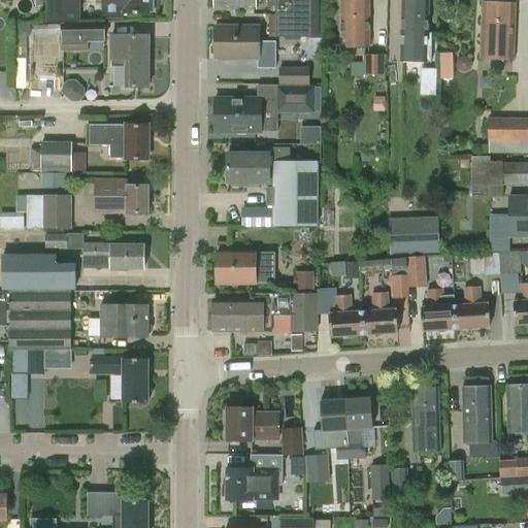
[(45,0),(45,24),(79,24),(79,0),(45,0)]
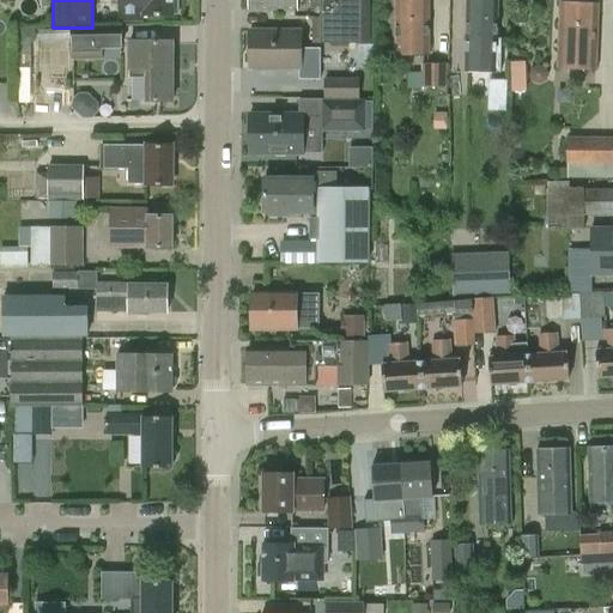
[(171,0),(117,0),(119,22),(140,22),(140,14),(173,14),(173,12),(178,13),(177,0),(173,0),(171,0)]
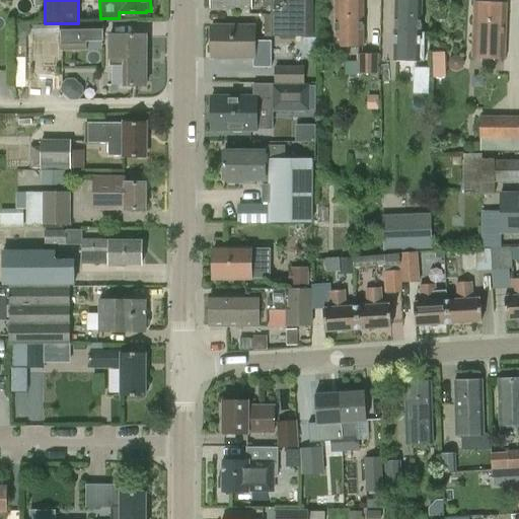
[(311,0),(210,0),(211,9),(249,9),(249,15),(265,15),(265,38),(311,38),(311,0)]
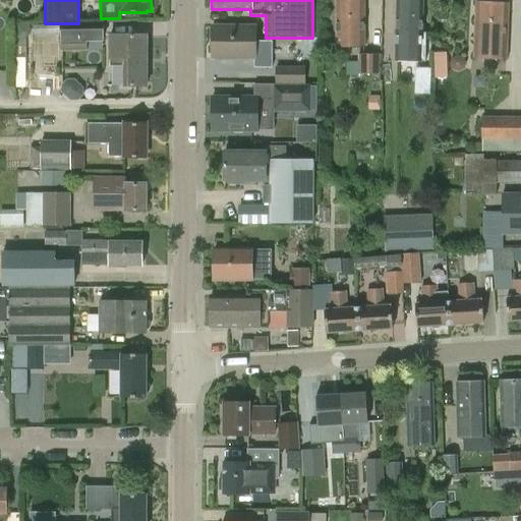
[(335,0),(336,47),(363,47),(363,0),(335,0)]
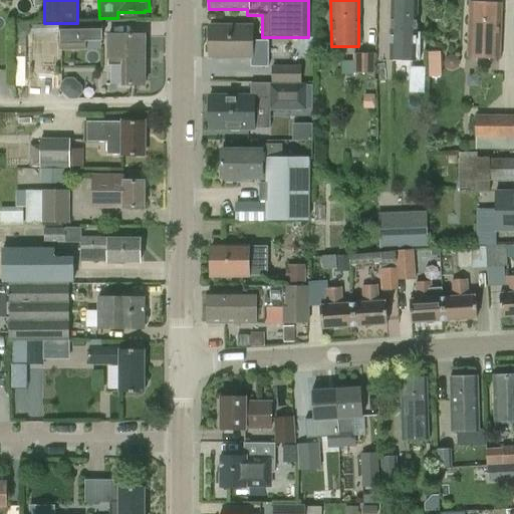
[(390,33),(389,61),(419,61),(420,33),(416,33),(417,1),(415,1),(413,0),(404,0),(403,1),(391,1),(390,33)]
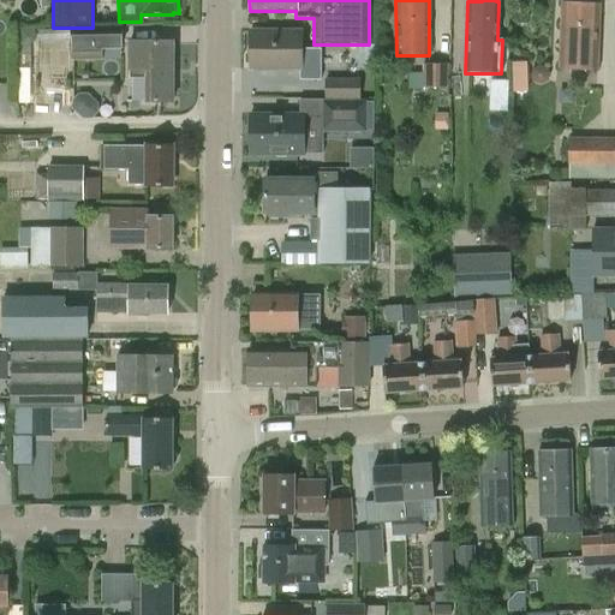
[(597,72),(598,7),(596,7),(597,1),(585,0),(584,7),(561,6),(559,71),(597,72)]
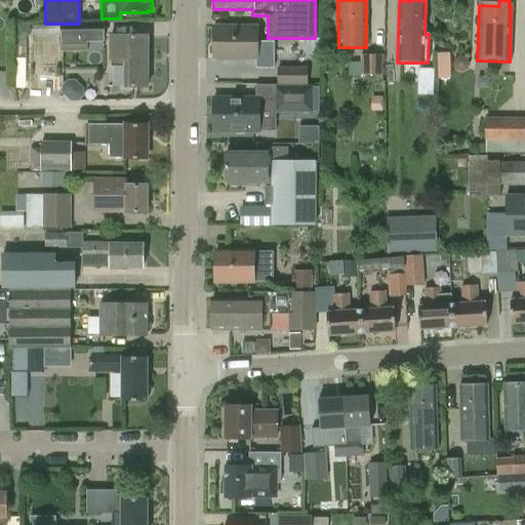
[(105,24),(61,25),(62,51),(88,51),(88,42),(105,41),(105,24)]
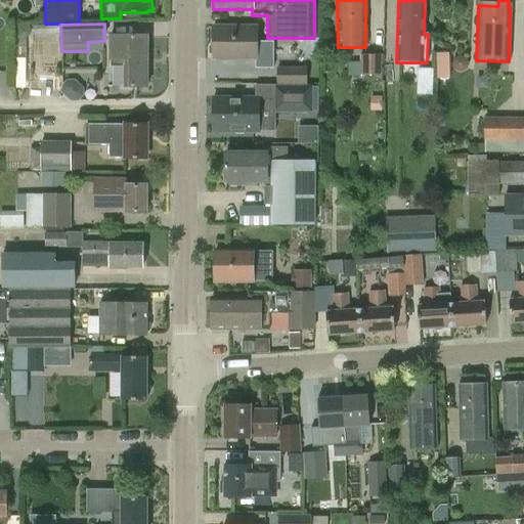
[(25,88),(26,41),(30,37),(30,27),(17,26),(16,87),(25,88)]
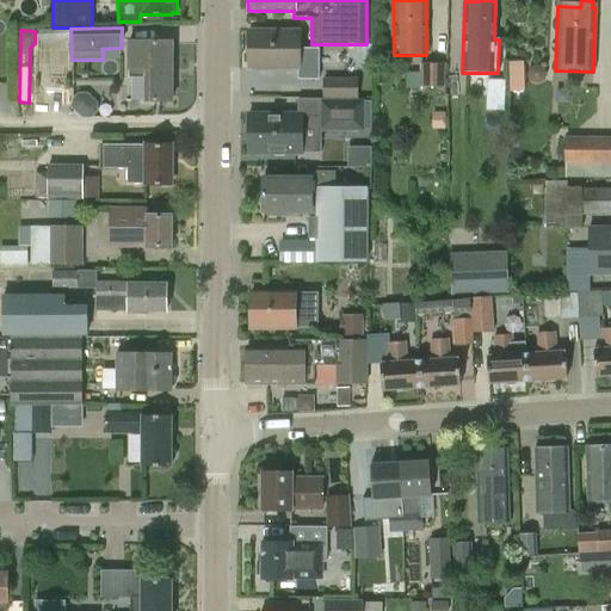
[(300,68),(300,79),(319,79),(319,49),(300,49),(300,30),(248,31),(248,69),(300,68)]
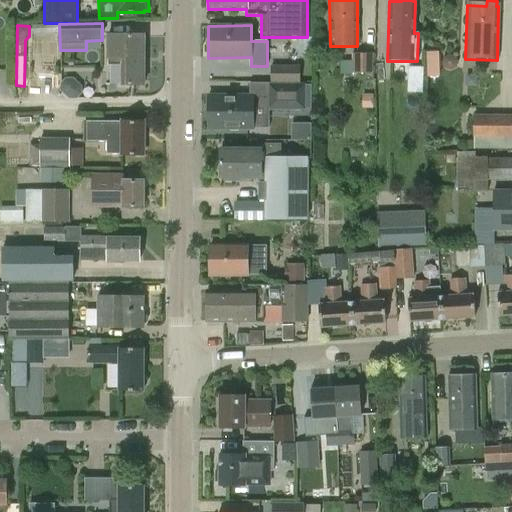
[(108,35),(108,66),(122,66),(122,85),(143,86),(144,35),(108,35)]
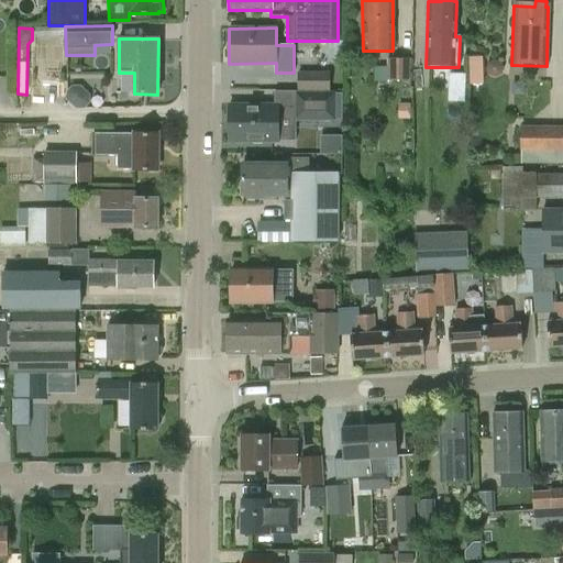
[(410,58),(386,57),(386,67),(379,67),(379,81),(409,83),(410,58)]
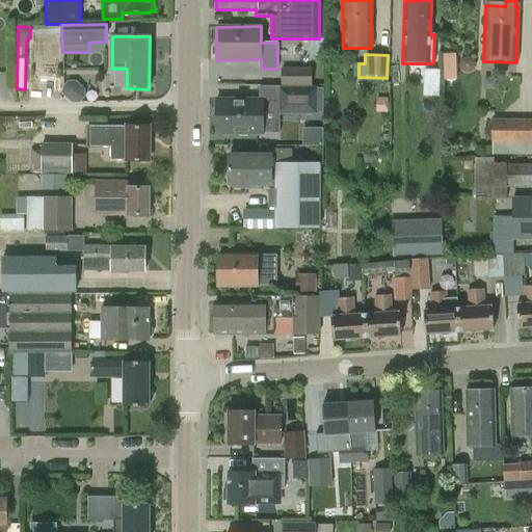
[(476,63),(473,57),(467,56),(460,59),(458,65),(461,72),(468,73),(474,70),(476,63)]
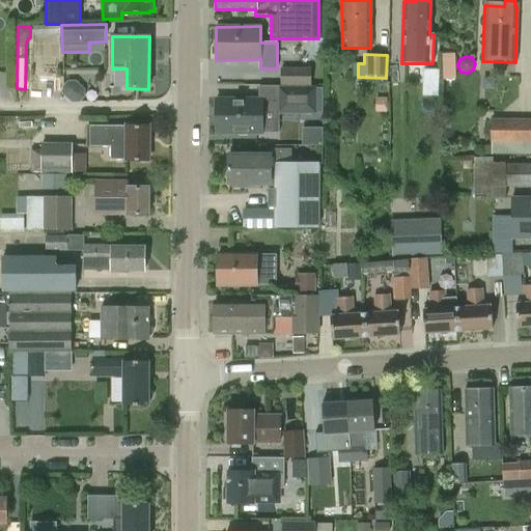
[(280,86),(311,86),(311,68),(280,68),(280,86)]
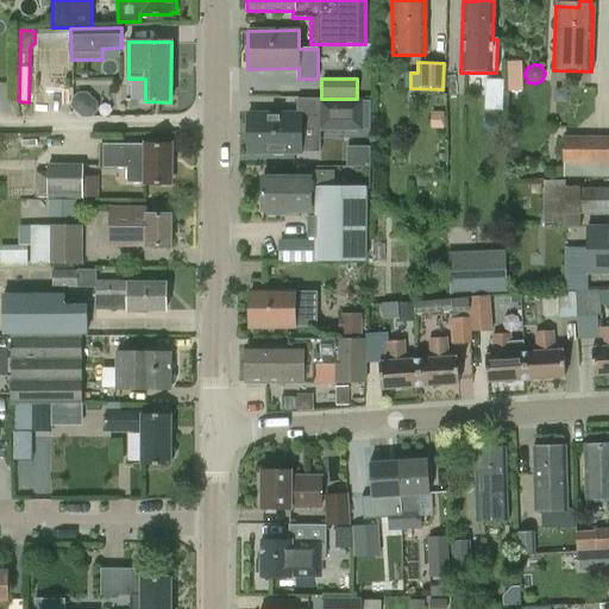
[(96,110),(96,101),(88,94),(80,94),(73,101),(73,108),(82,117),(89,117),(96,110)]
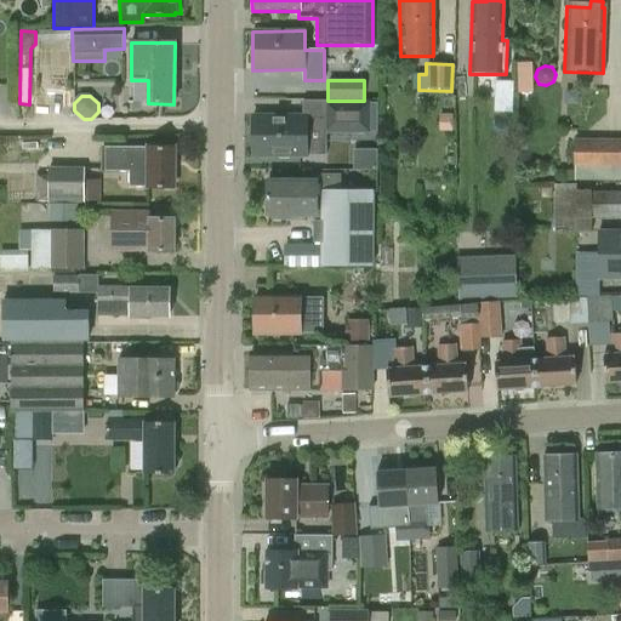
[(370,101),(364,101),(328,101),(325,101),(325,109),(325,118),(306,118),(252,119),(252,158),(307,158),(306,142),(326,143),(326,134),(370,134),(370,108),(370,101)]
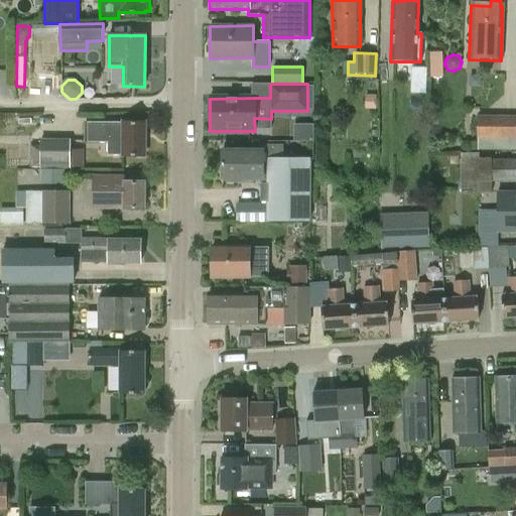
[(367,96),(366,109),(374,109),(375,96),(367,96)]
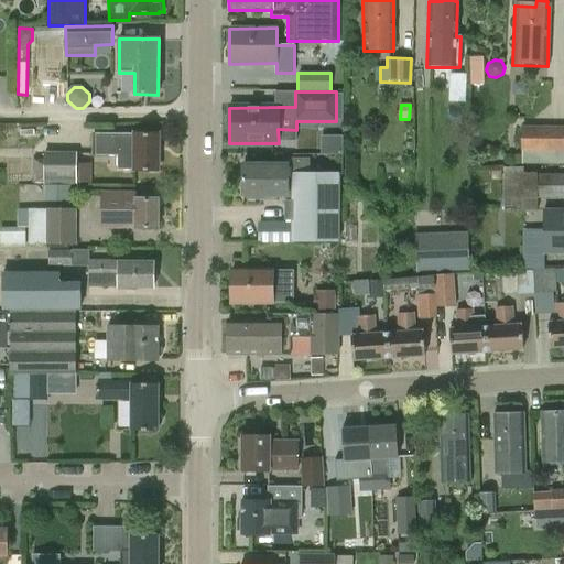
[(522,126),(522,164),(563,164),(563,151),(551,151),(551,127),(522,126)]
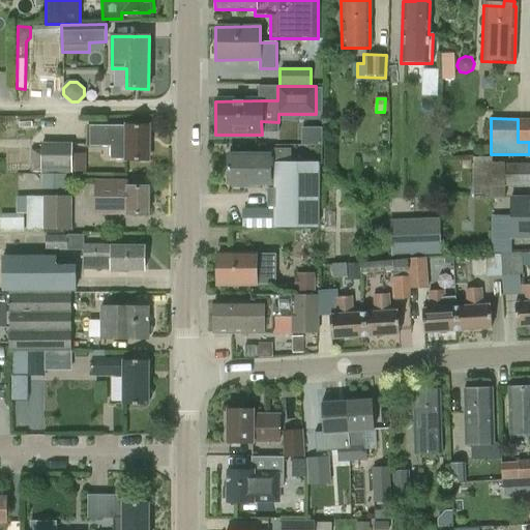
[(148,125),(111,125),(89,125),(89,146),(111,146),(110,159),(126,159),(126,160),(148,160),(148,125)]
